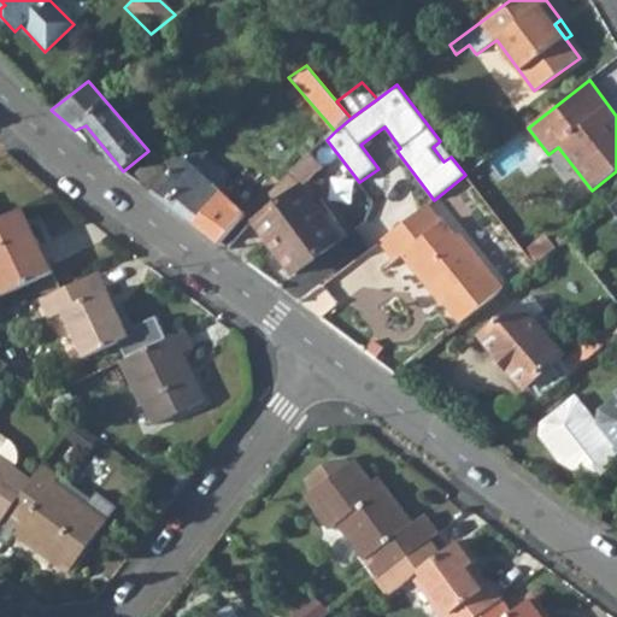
[(154,158),(131,177),(153,193),(191,151),(180,142),(158,162),(154,158)]
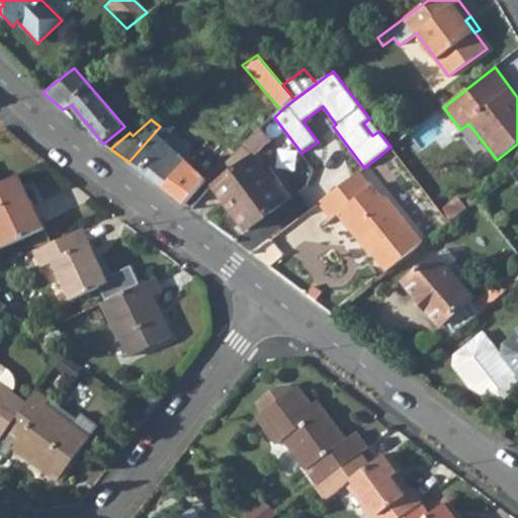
[(160,126),(128,162),(185,204),(206,180),(163,139),(174,126),(167,119),(160,126)]
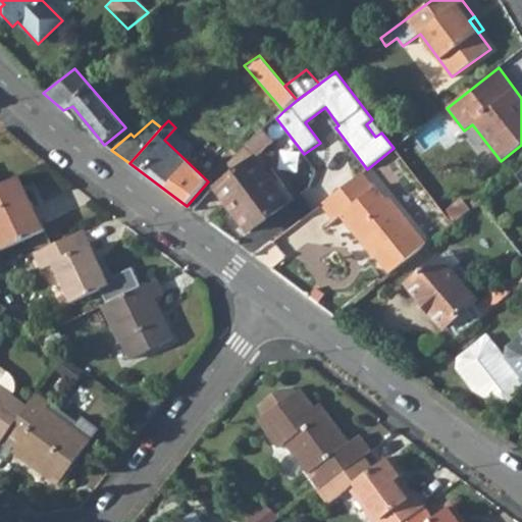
[(247,146),(256,157),(274,141),(264,131),(247,146)]
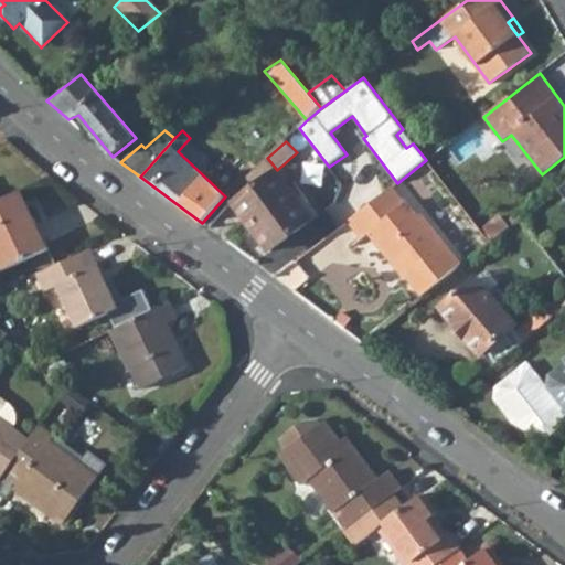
[(254,188),(233,204),(268,252),(313,219),(312,216),(299,199),(277,170),(267,158),(246,178),(248,179),(254,188)]
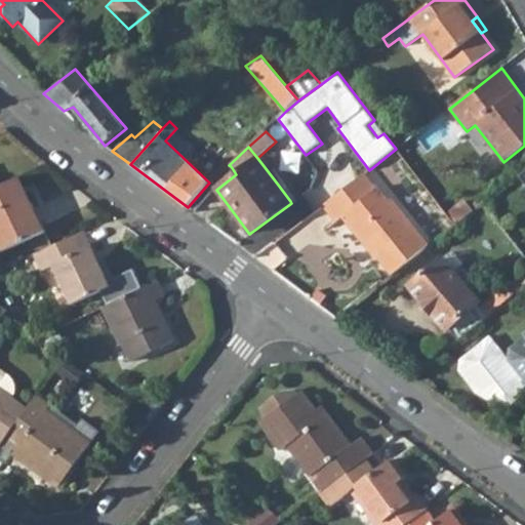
[(365,174),(324,206),(336,223),(342,217),(371,250),(373,249),(395,274),(430,246),(393,198),(390,200),(380,187),(377,189),(365,174)]
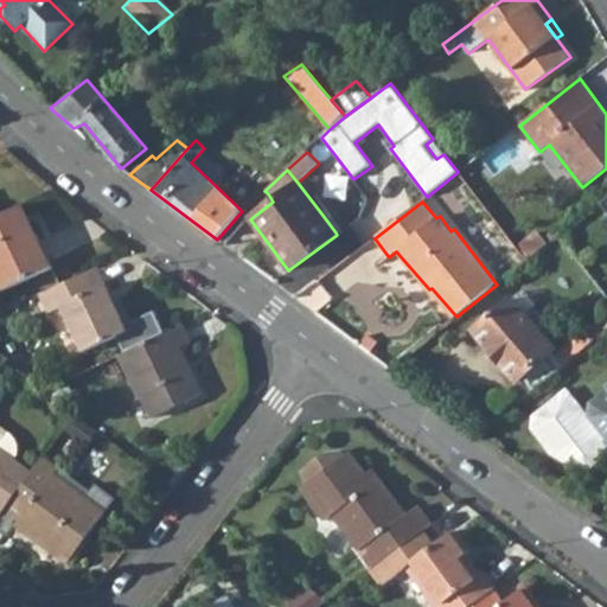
[(17,208),(31,236),(36,234),(23,205),(17,208)]
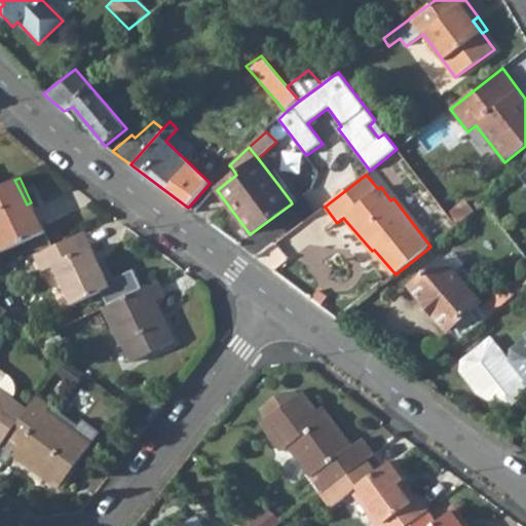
[(0,245),(3,253),(45,232),(31,202),(27,204),(14,180),(0,186),(0,245)]
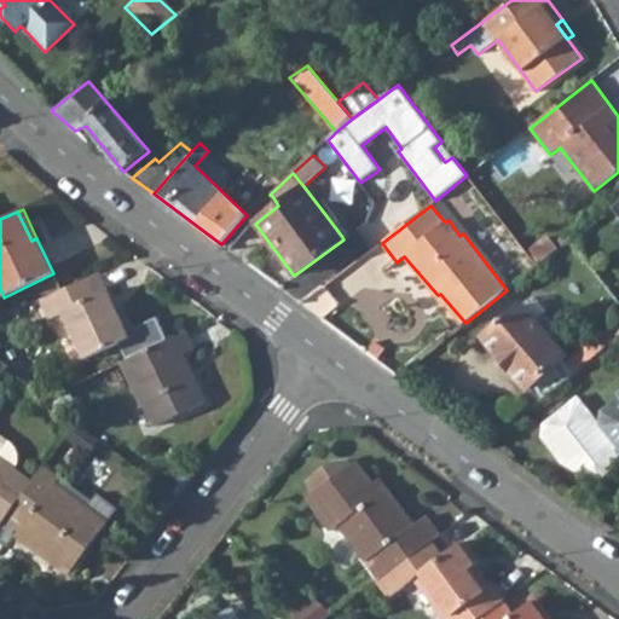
[(328,218),(342,237),(347,233),(333,214),(328,218)]
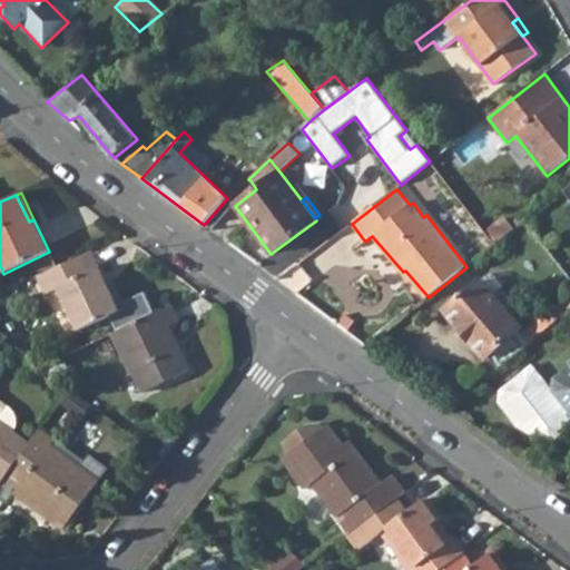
[(487,233),(495,245),(514,231),(504,218),(487,233)]
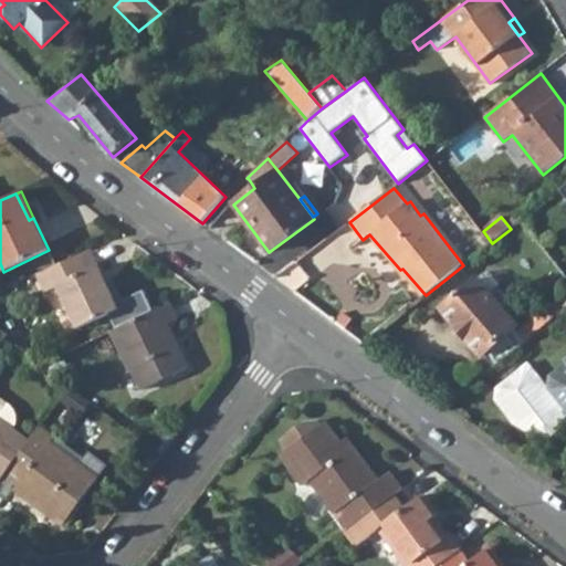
[(81,253),(87,270),(97,265),(100,264),(92,249),(81,253)]
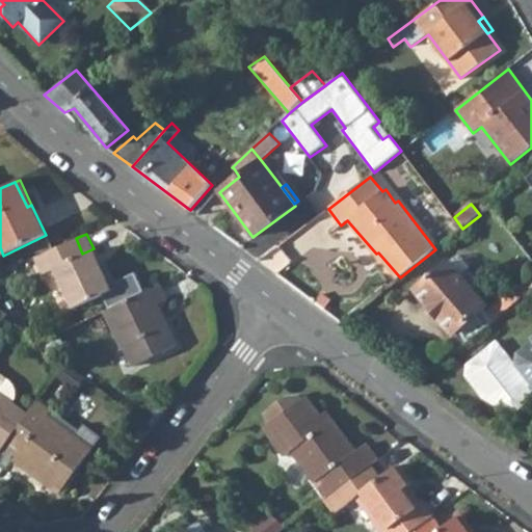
[(43,272),(54,267),(74,309),(112,291),(91,249),(82,254),(76,238),(35,257),(43,272)]
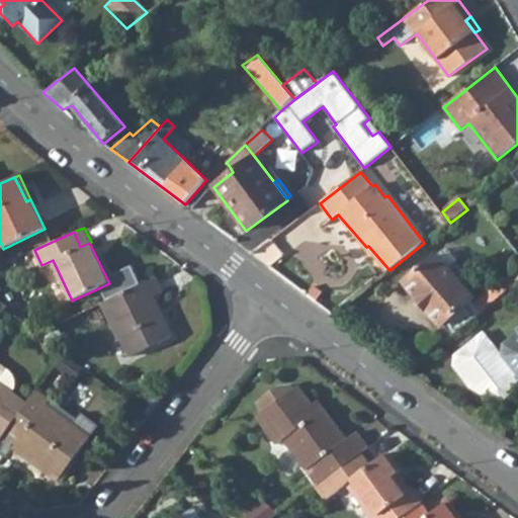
[(89,243),(109,283),(113,280),(94,240),(91,242),(89,243)]
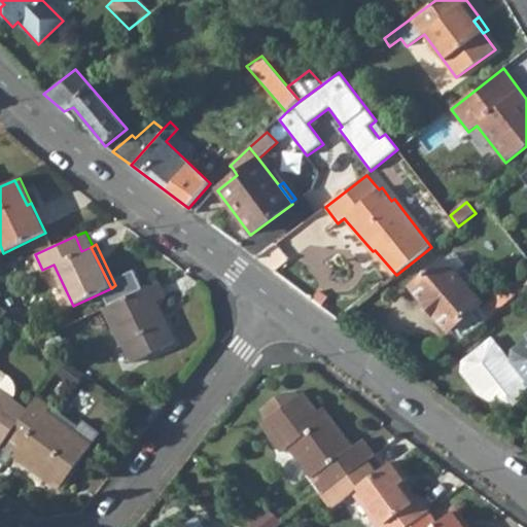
[(444,259),(411,287),(448,331),(450,329),(460,342),(500,310),(492,301),(482,309),(479,306),(482,304),(468,288),(476,281),(463,268),(456,274),(444,259)]
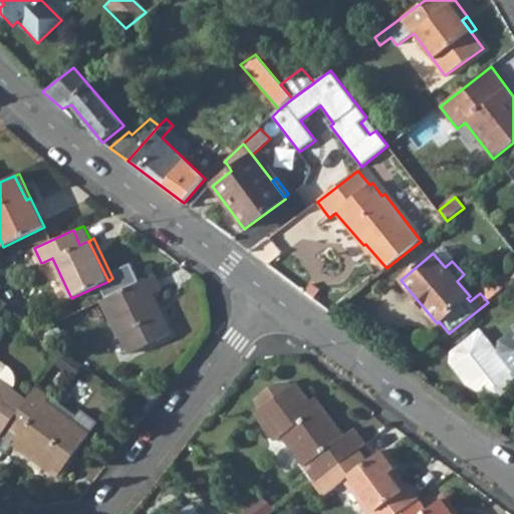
[(498,281),(505,289),(513,281),(513,272),(512,270),(498,281)]
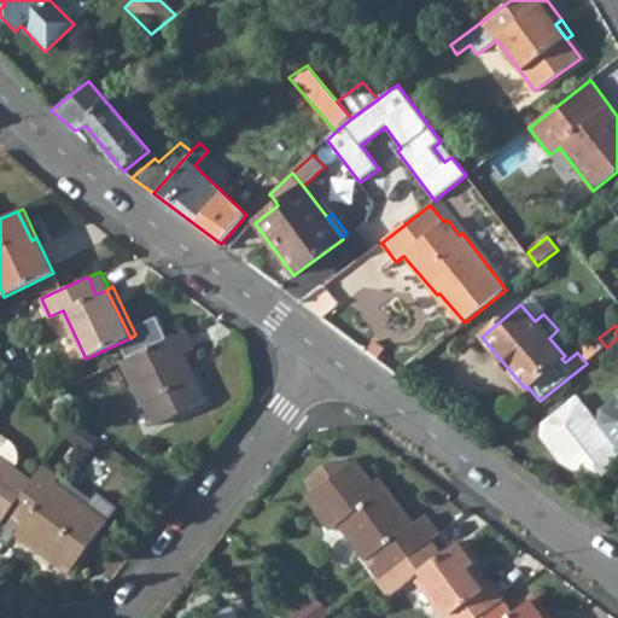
[(182,354),(193,349),(185,332),(122,361),(143,404),(146,403),(156,425),(205,402),(182,354)]
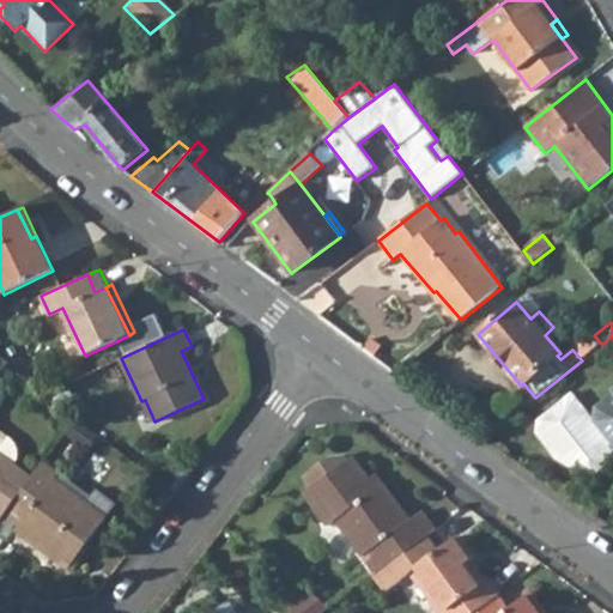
[(594,335),(587,341),(595,351),(602,345),(594,335)]
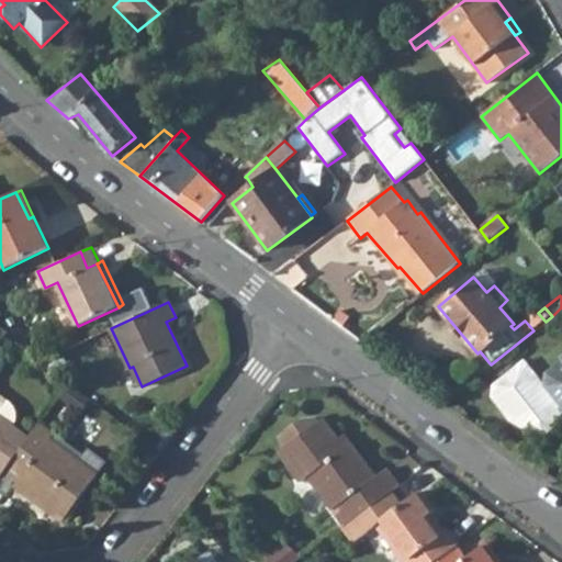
[(334,319),(344,326),(350,317),(340,310),(334,319)]
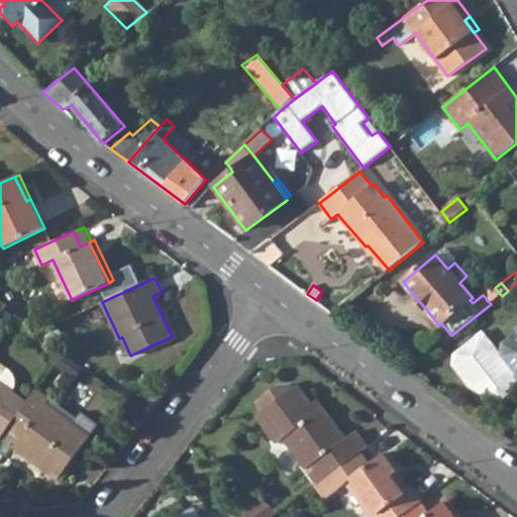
[(483,295),(491,304),(502,296),(495,288),(493,286),(483,295)]
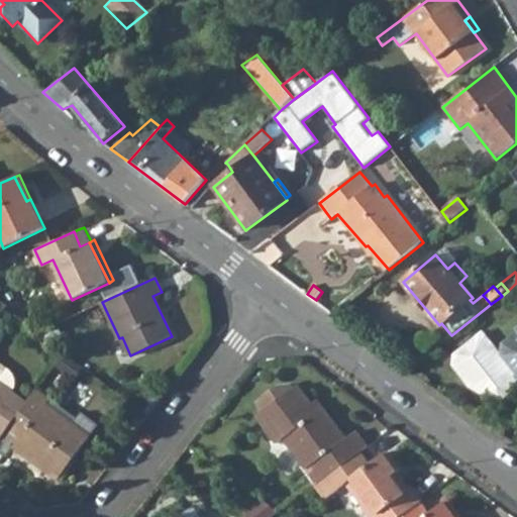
[(516,329),(516,333),(504,344),(503,356),(516,375),(516,329)]
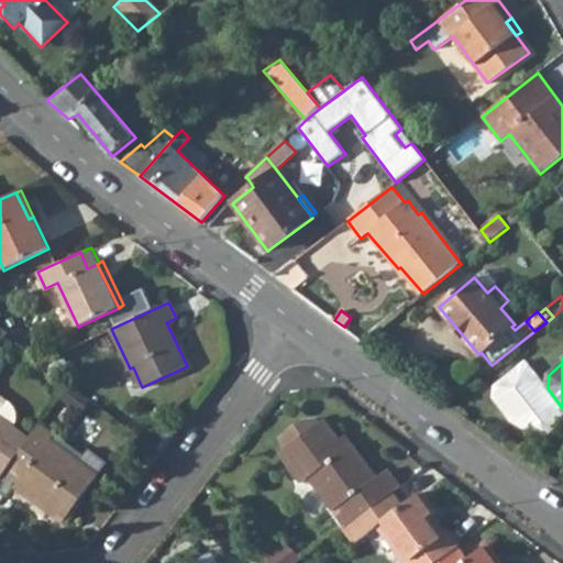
[(562,421),(562,408),(548,388),(526,361),(494,386),(493,399),(511,423),(534,435),(545,437),(562,421)]
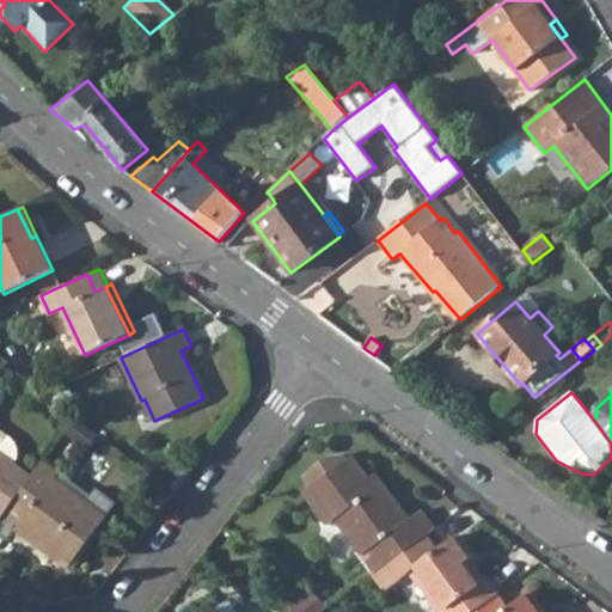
[(0,452),(14,463),(16,460),(18,457),(18,452),(17,447),(14,444),(12,440),(0,430),(0,452)]
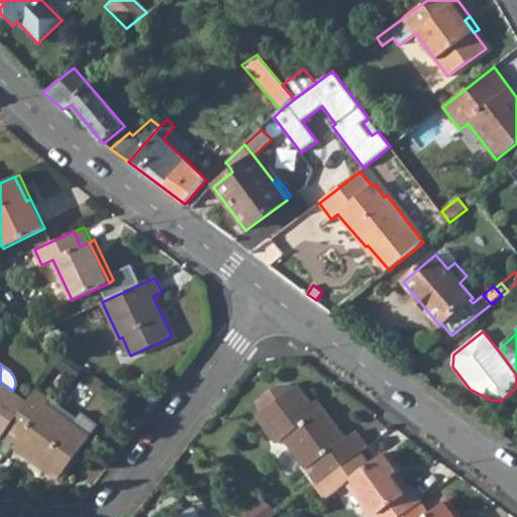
[(0,438),(5,432),(27,402),(12,391),(0,382),(0,438)]
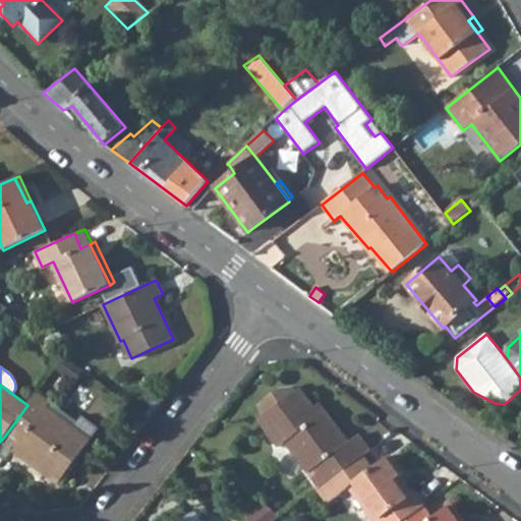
[(363,455),(370,450),(359,433),(349,442),(327,410),(321,415),(314,407),(300,388),(296,392),(292,387),(278,389),(285,399),(266,413),(258,418),(279,447),(286,442),(320,487),(363,455)]
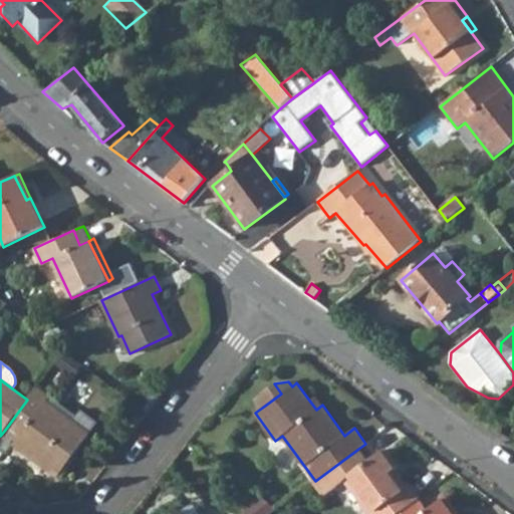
[(281,394),(274,383),(255,398),(262,408),(281,394)]
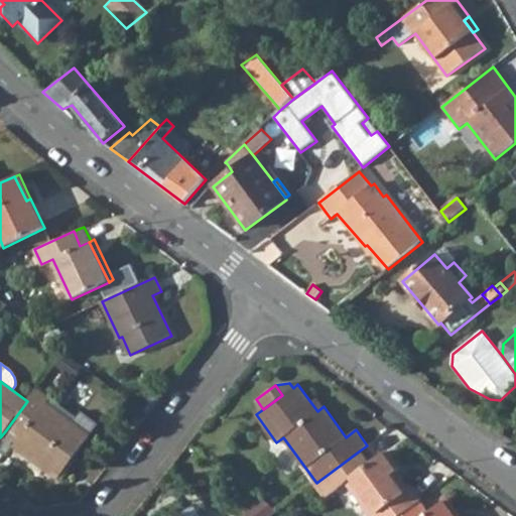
[(33,394),(90,435),(99,423),(81,411),(76,418),(36,389),(33,394)]
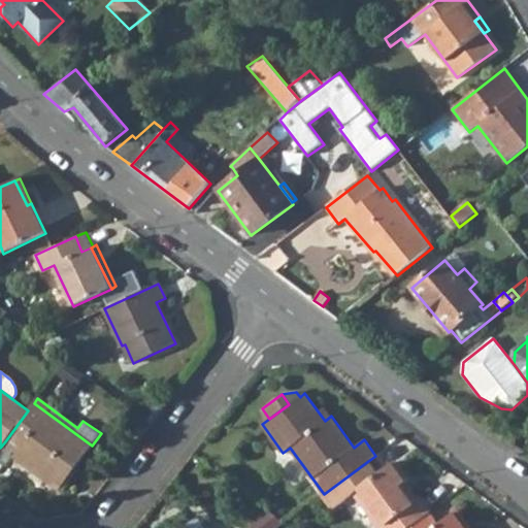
[(18,451),(14,456),(60,489),(92,446),(34,403),(28,410),(5,441),(18,451)]
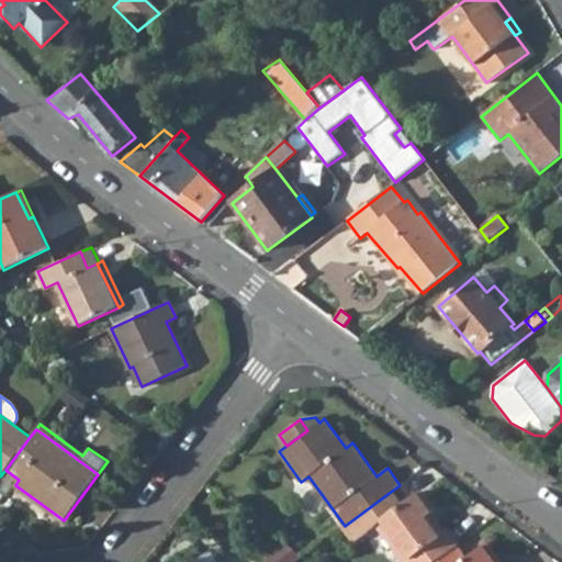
[(339,439),(346,448),(352,442),(346,434),(339,439)]
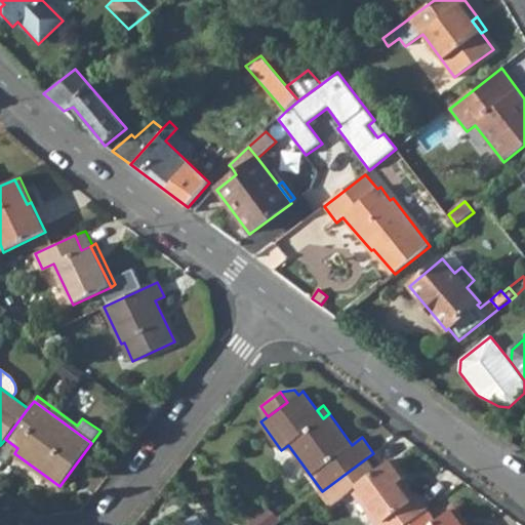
[(377,524),(404,524),(426,510),(428,509),(417,495),(415,496),(403,479),(406,476),(393,457),(375,471),(366,458),(322,491),(320,492),(330,506),(352,490),(377,524)]
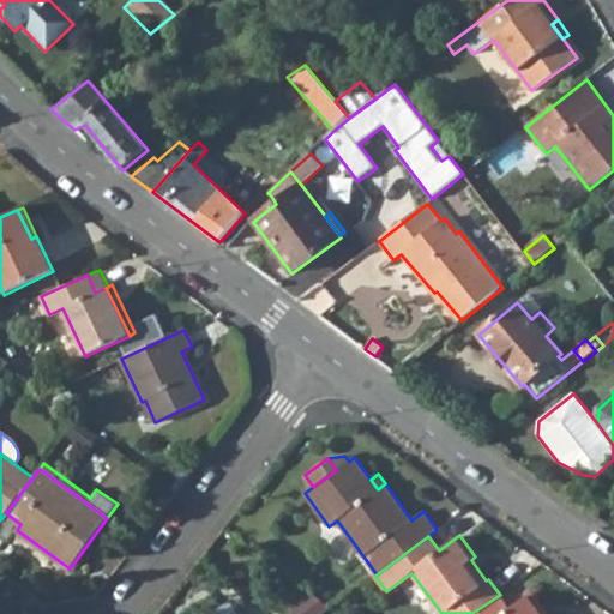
[(292,613),(320,613),(331,607),(312,593),(289,609),(292,613)]
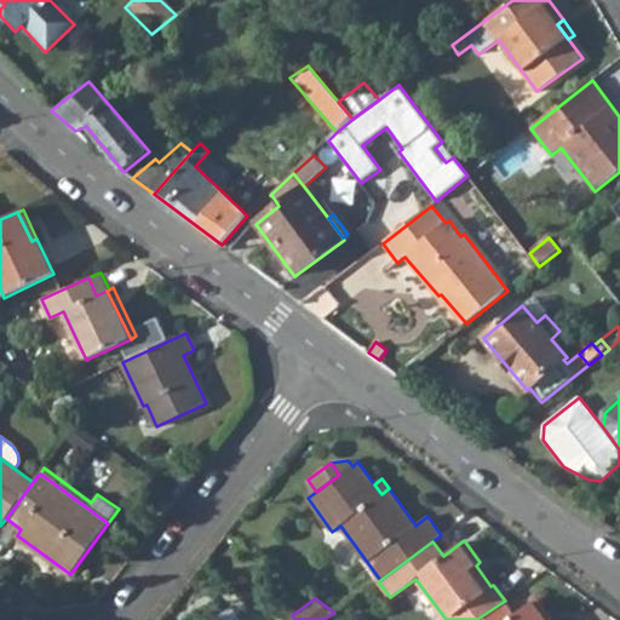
[(533,602),(545,619),(552,619),(538,600),(533,602)]
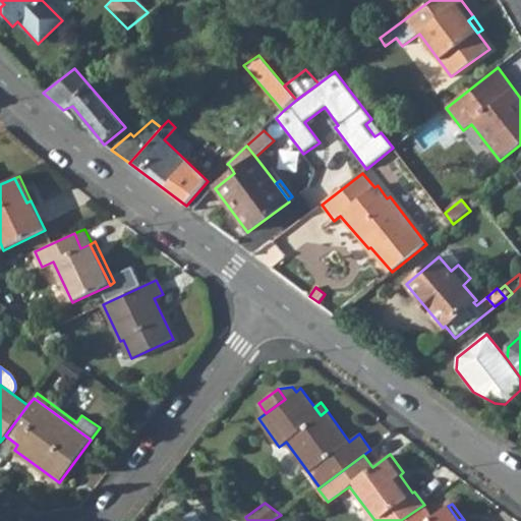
[(458,520),(448,506),(430,518),(422,506),(401,520),(458,520)]
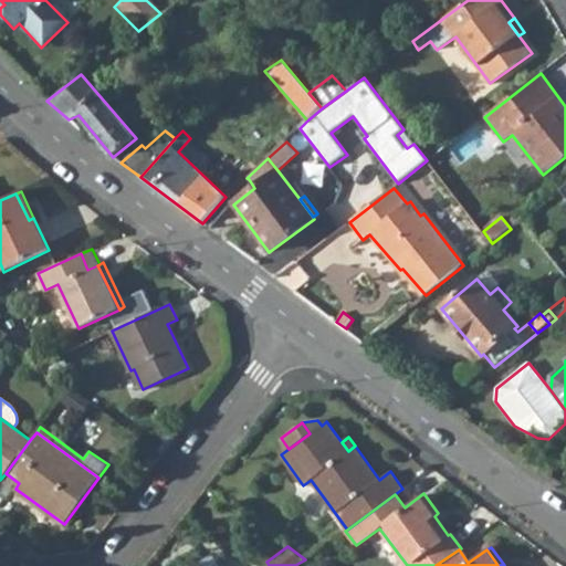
[(199,562),(201,565),(220,565),(211,553),(199,562)]
